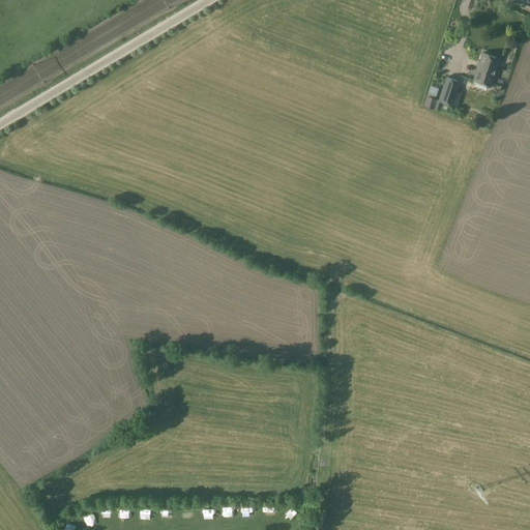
[(487,90),(488,86),(491,87),(499,59),(482,54),(473,82),(476,82),(474,86),(487,90)]
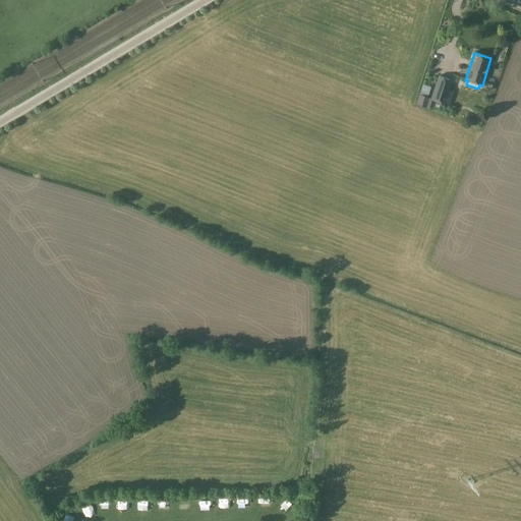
[(453,80),(439,76),(430,100),(446,105),(453,80)]
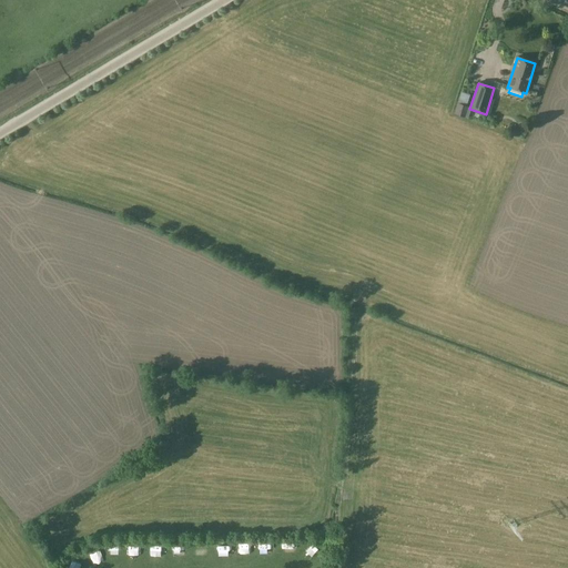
[(457,103),(454,114),(465,118),(468,107),(466,107),(457,103)]
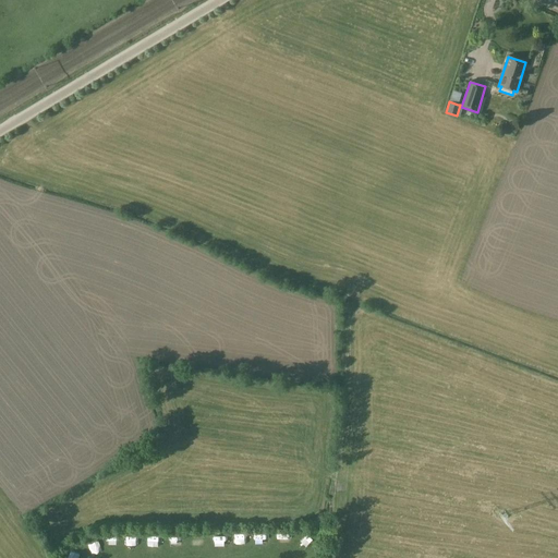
[(254,543),(269,543),(269,531),(254,532),(254,543)]
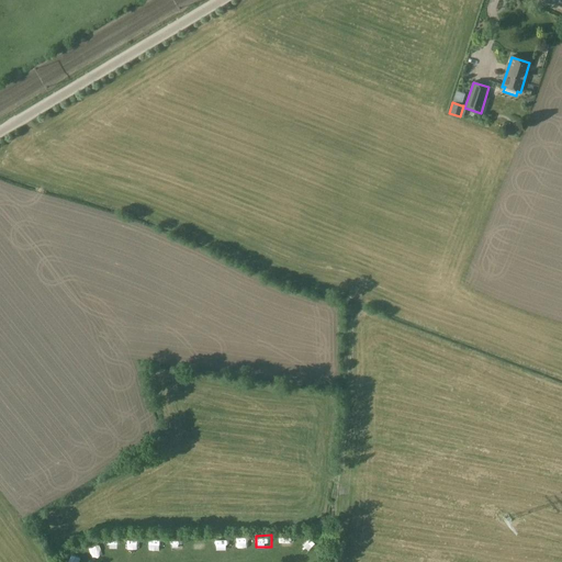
[(182,550),(181,539),(167,539),(168,551),(182,550)]
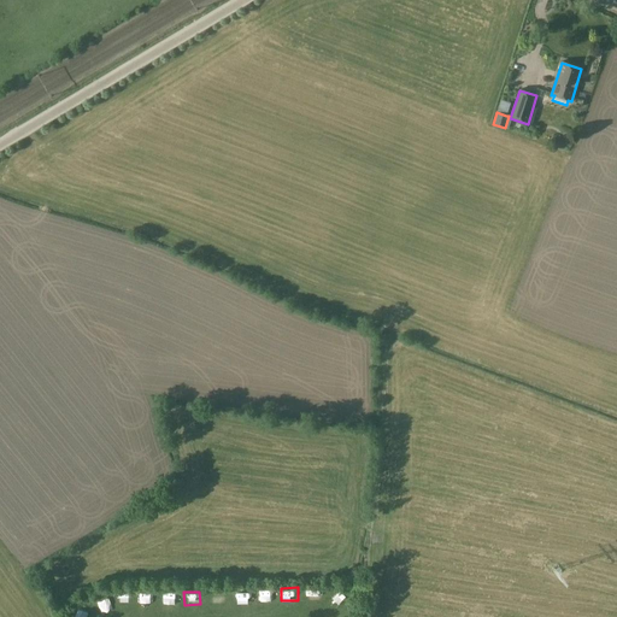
[(335,594),(327,609),(336,615),(345,599),(335,594)]
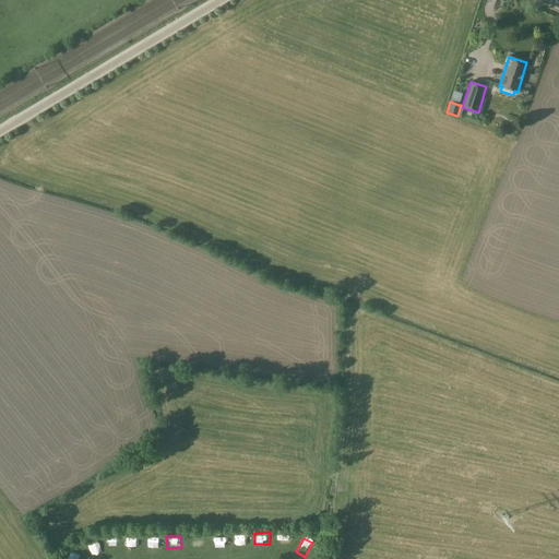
All buildings are outlined.
